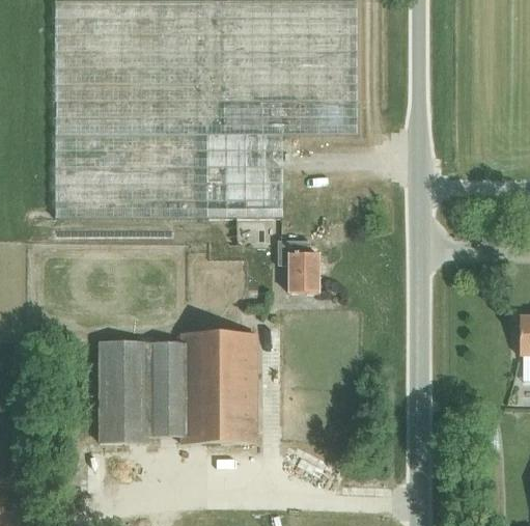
[(356,134),(356,122),(356,0),(55,0),(55,217),(281,217),(281,134),(356,134)]
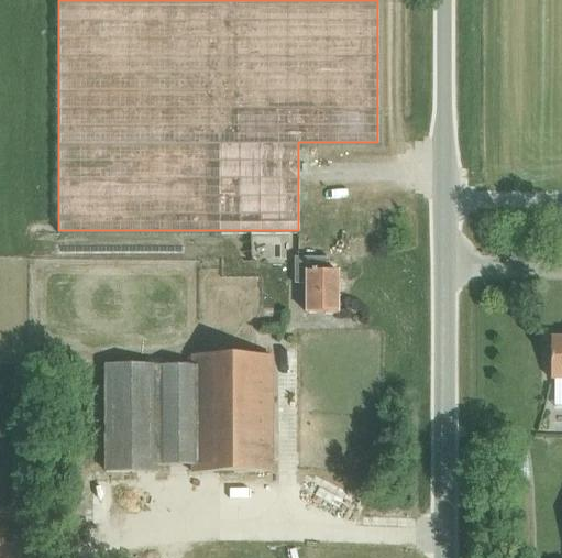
[(337,309),(338,267),(328,267),(328,254),(297,253),(297,269),(306,269),(305,308),(337,309)]
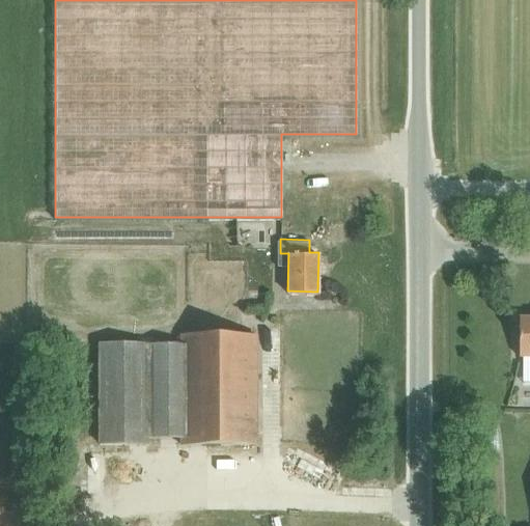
[(529,314),(519,314),(519,354),(529,354),(529,314)]
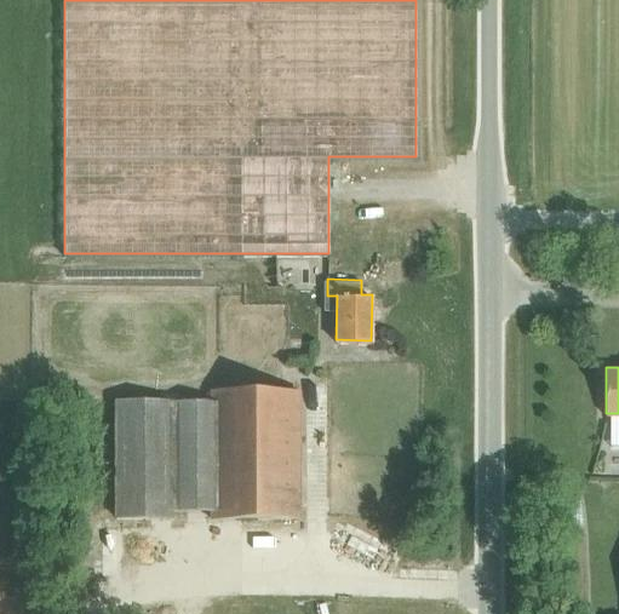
[(298,388),(210,388),(210,399),(210,509),(210,516),(298,516),(298,388)]
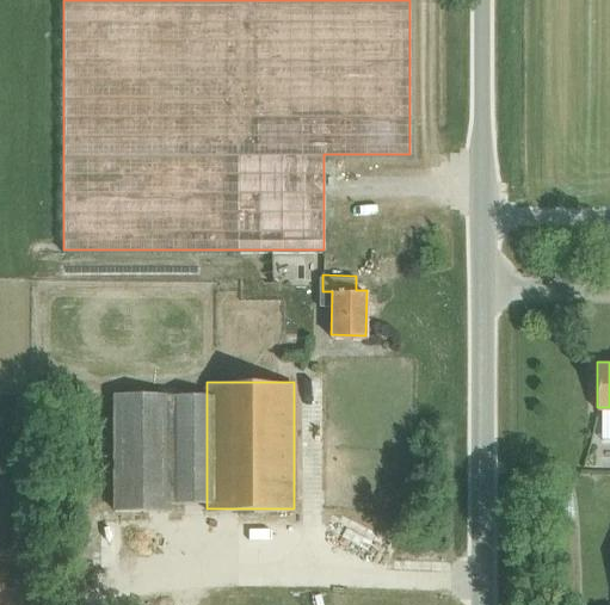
[(171,501),(207,501),(207,393),(111,393),(111,508),(171,508),(171,501)]
